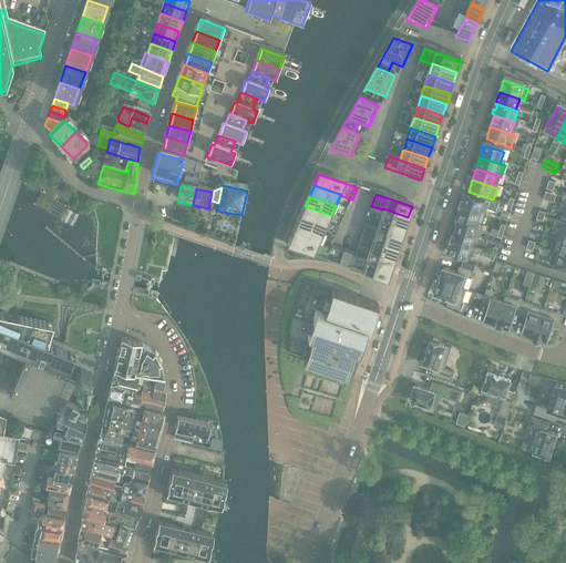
[(485,217),(489,206),(464,197),(462,203),(460,202),(458,208),(485,217)]
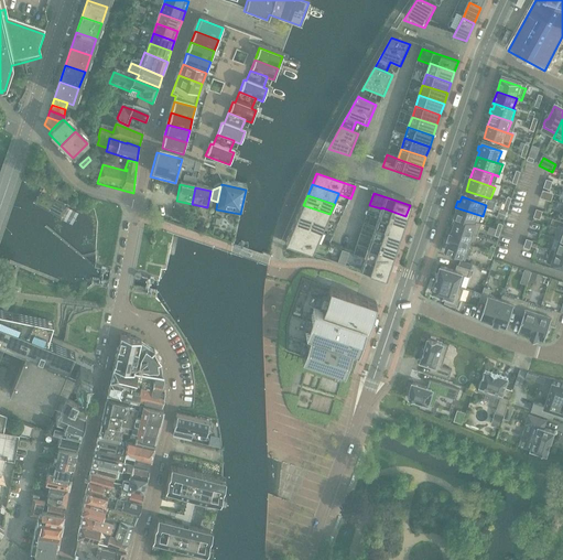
[(329,214),(303,205),(298,215),(325,225),(329,214)]
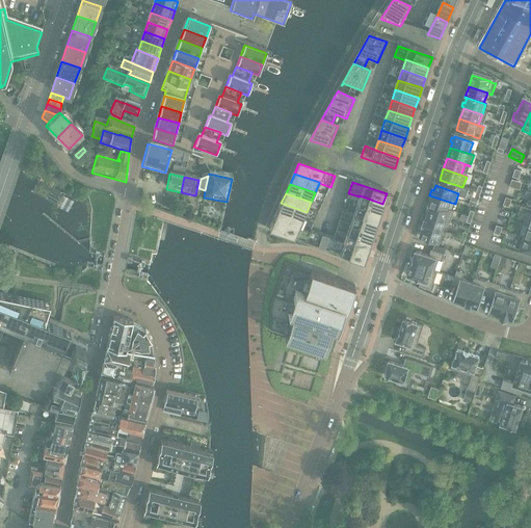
[(382,204),(360,195),(360,196),(356,206),(379,214),(382,204)]
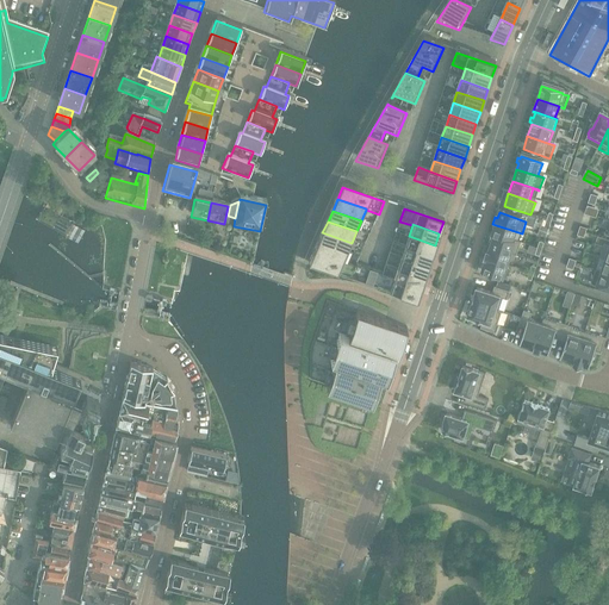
[(522,234),(492,224),(492,225),(495,225),(491,237),(520,247),(513,243),(516,232),(521,235),(522,234)]
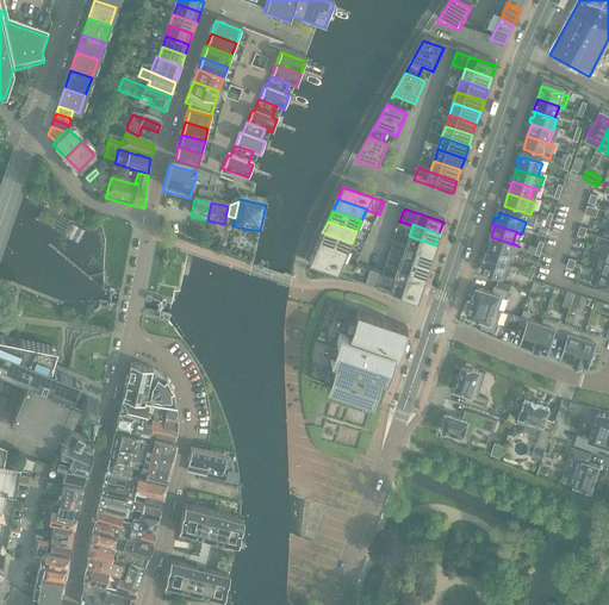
[(352,243),(322,232),(317,244),(347,254),(352,243)]
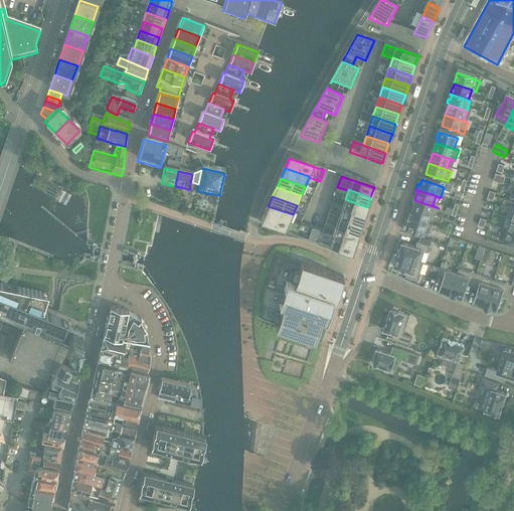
[(367,207),(345,199),(341,209),(364,216),(367,207)]
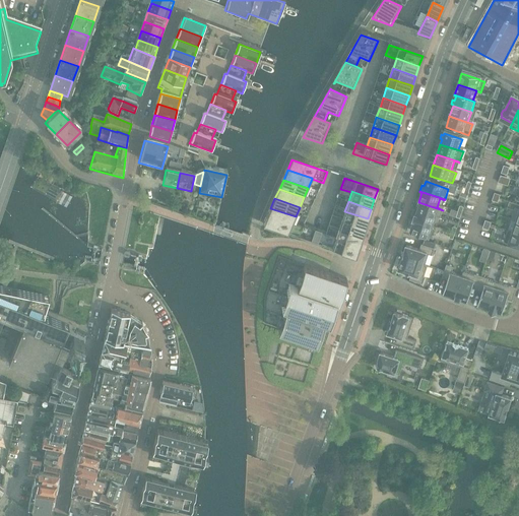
[(443,210),(418,202),(418,203),(420,203),(418,208),(416,207),(415,212),(416,212),(416,213),(440,220),(443,210)]
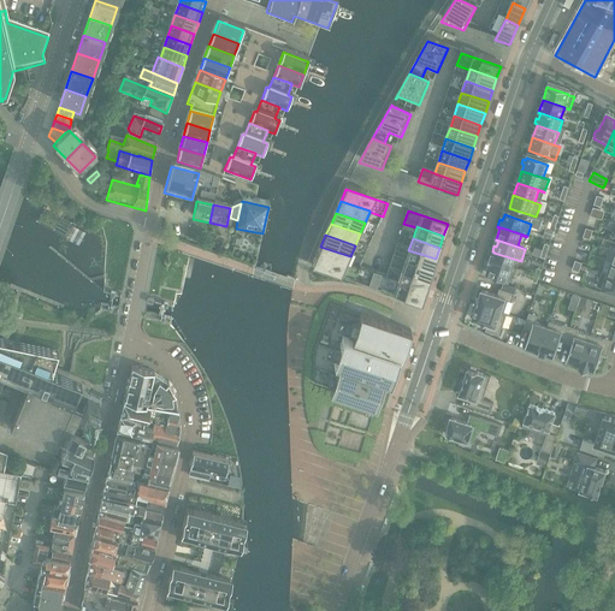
[(350,256),(320,247),(315,257),(346,267),(350,256)]
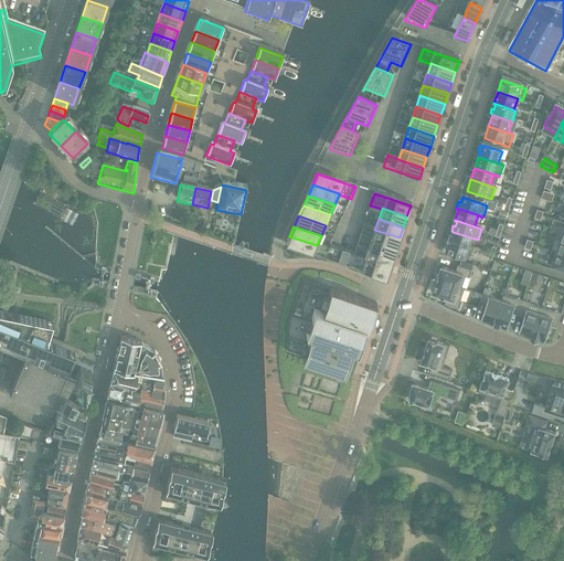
[(400,237),(374,230),(371,240),(396,249),(400,237)]
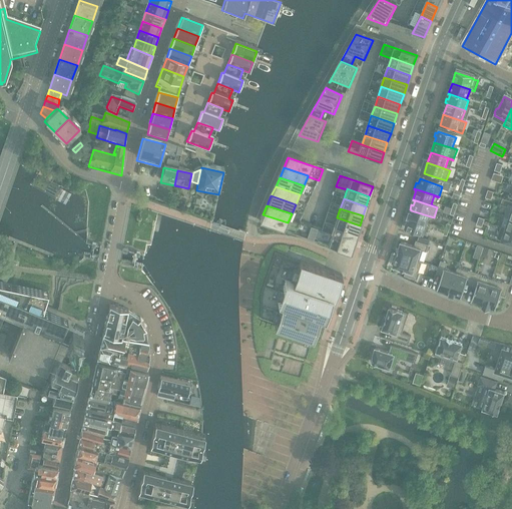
[(503,219),(511,222),(511,209),(507,208),(503,219)]
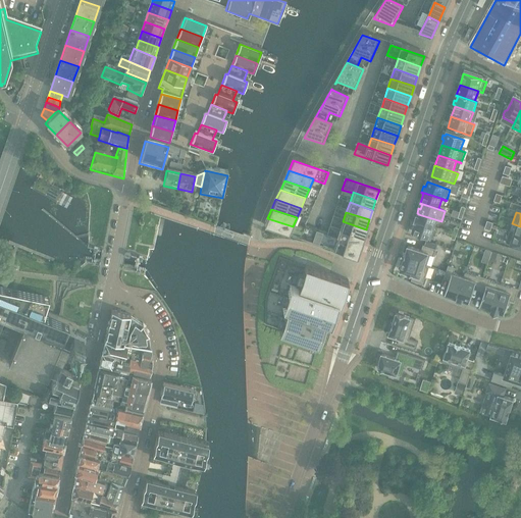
[(413,224),(437,232),(437,231),(433,230),(436,220),(441,222),(441,221),(418,214),(417,218),(415,218),(413,224)]
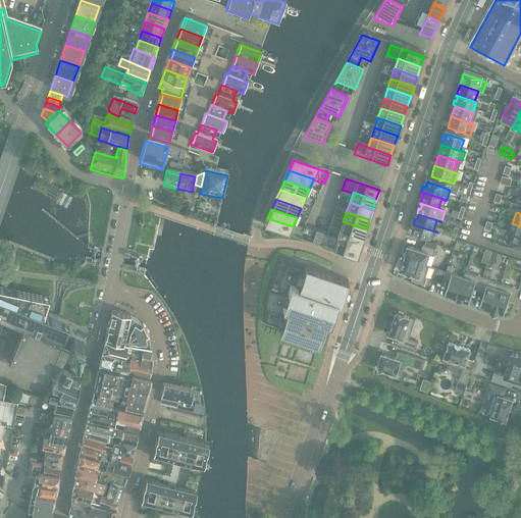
[(293,226),(267,218),(263,228),(311,245),(315,232),(304,228),(304,229),(293,226)]
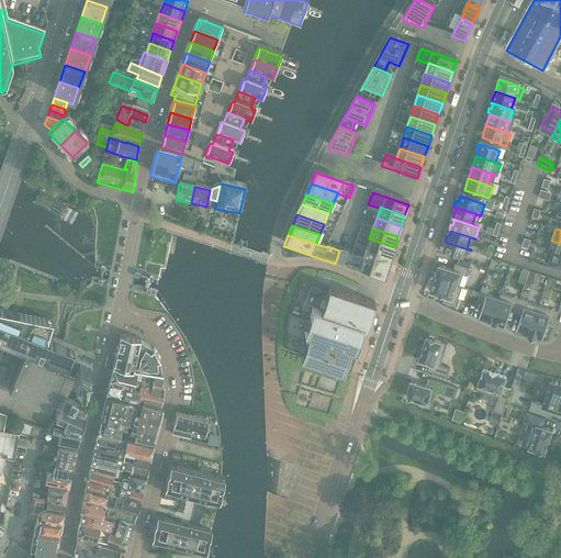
[(394,247),(369,238),(366,249),(390,258),(394,247)]
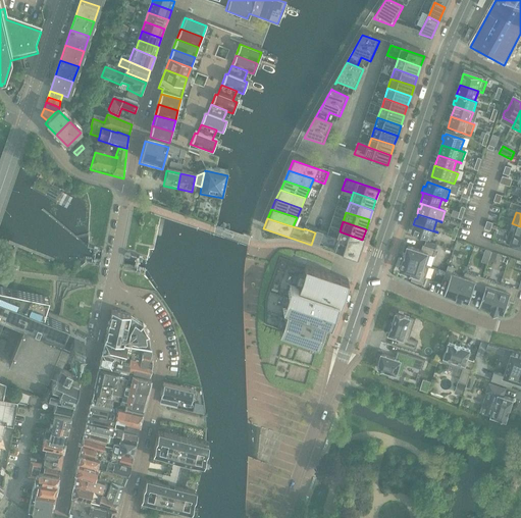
[(509,235),(520,239),(520,226),(512,223),(512,224),(517,225),(513,236),(509,235)]
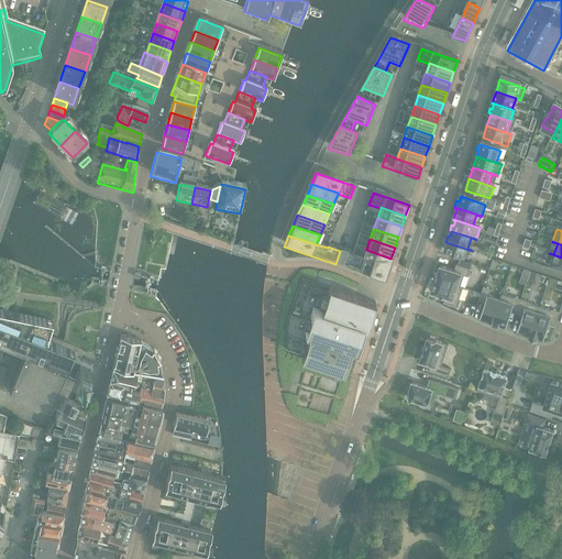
[(472,251),(445,242),(448,243),(443,254),(469,262),(472,251)]
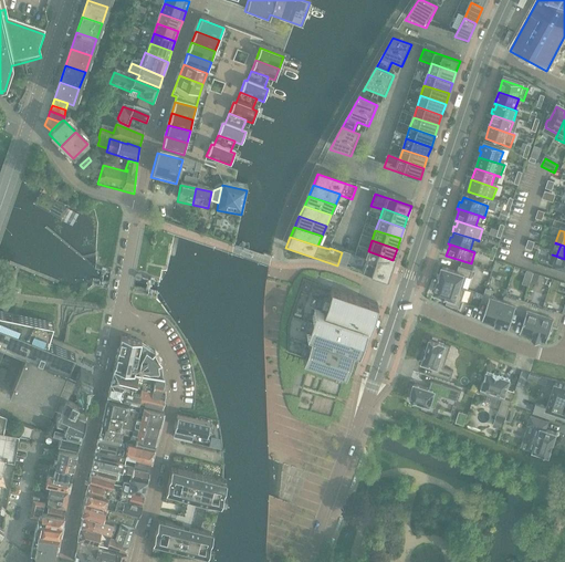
[(368,251),(365,261),(365,262),(389,270),(393,260),(368,251)]
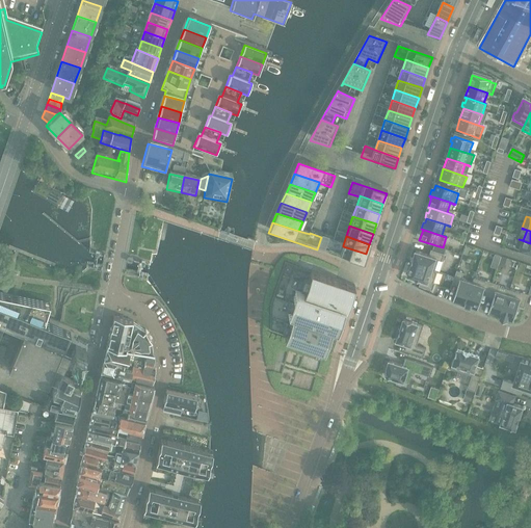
[(363,264),(366,254),(343,246),(343,245),(333,242),(333,240),(321,237),(317,249),(363,264)]
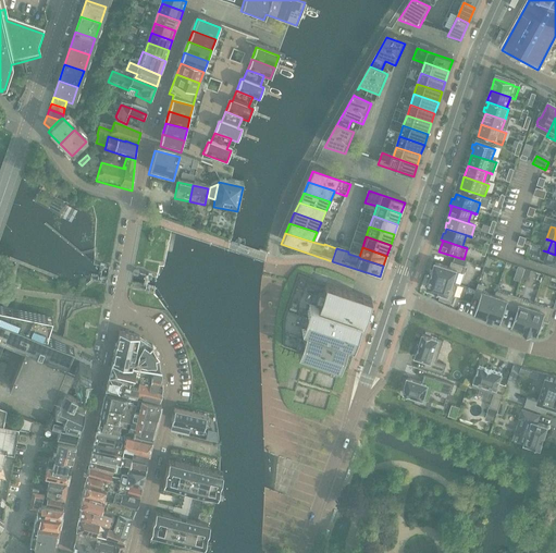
[(555,255),(543,250),(539,263),(555,268),(555,255)]
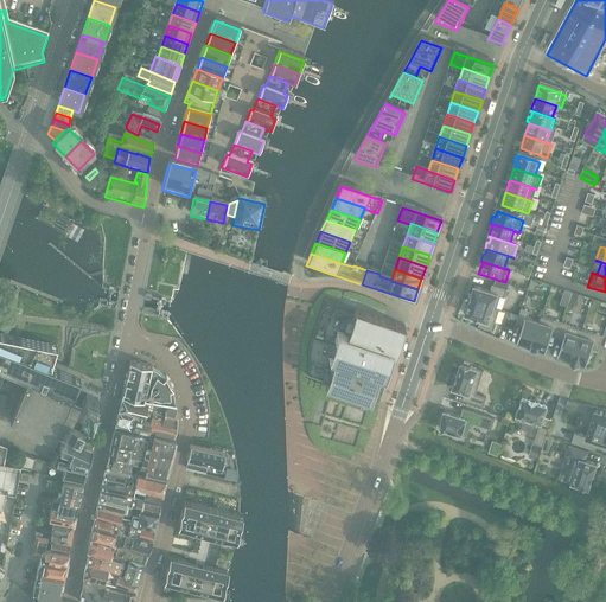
[(473,290),(469,305),(498,314),(498,313),(496,313),(499,301),(504,302),(506,294),(491,289),(489,295),(473,290)]
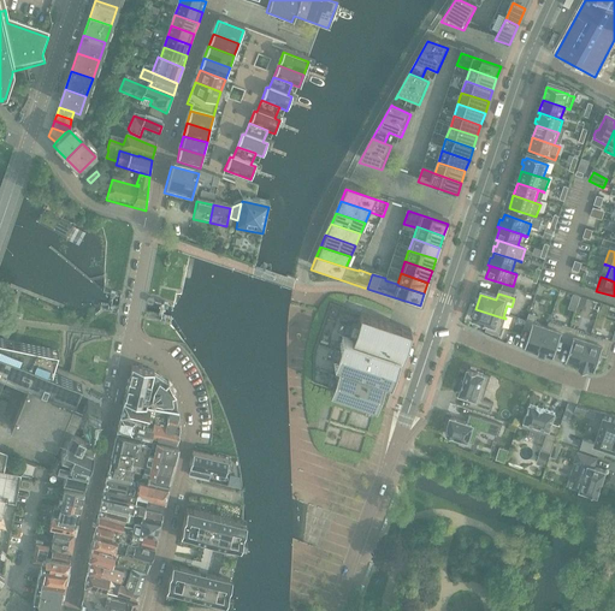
[(569,310),(584,315),(587,302),(573,298),(569,310)]
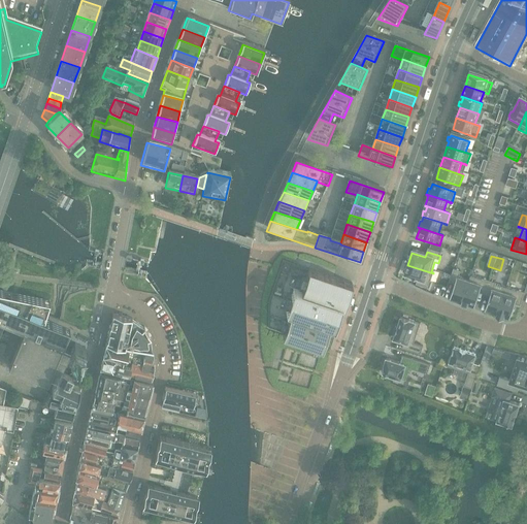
[(343,310),(352,287),(307,272),(293,267),(282,264),(267,306),(267,332),(282,337),(321,351),(329,353),(340,321),(337,320),(340,309),(343,310)]
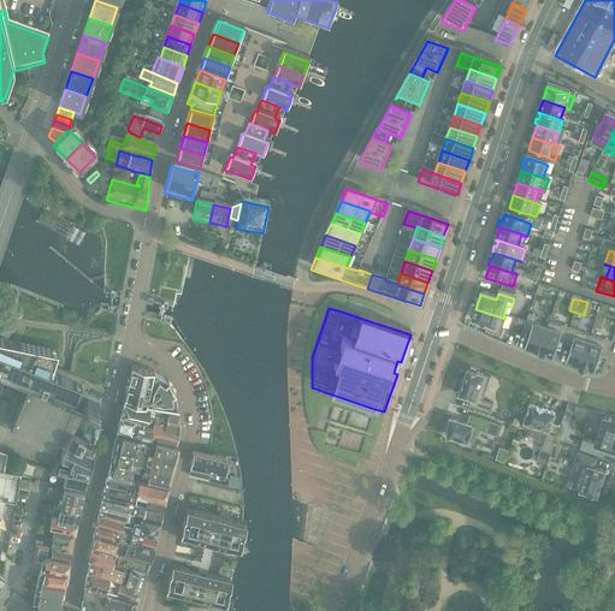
[(506,319),(475,309),(475,310),(473,309),(472,315),(473,316),(471,324),(486,328),(484,336),(500,340),(503,332),(501,331),(506,319)]
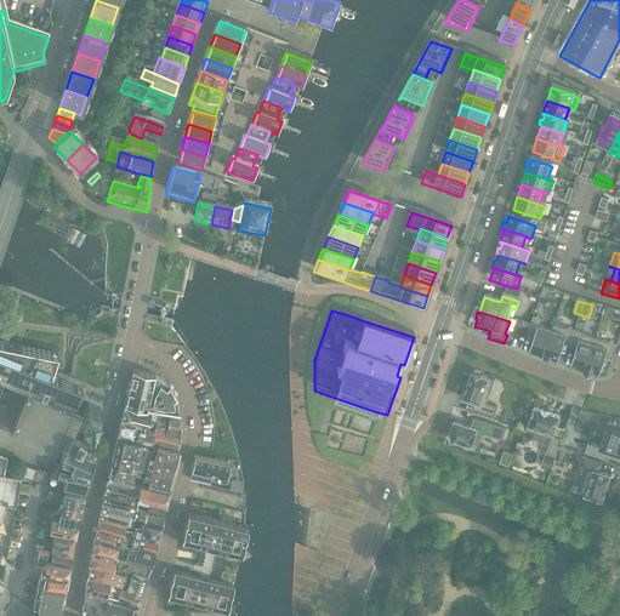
[(541,360),(542,361),(553,329),(552,329),(551,335),(539,330),(541,323),(533,320),(527,336),(534,338),(529,354),(530,354),(529,357),(535,359),(535,357),(542,359),(541,360)]
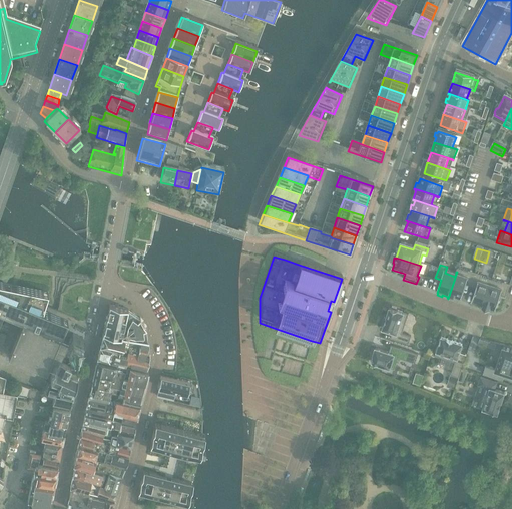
[(448,299),(453,300),(454,299),(460,301),(465,288),(470,290),(474,277),(468,274),(467,276),(457,272),(448,299)]
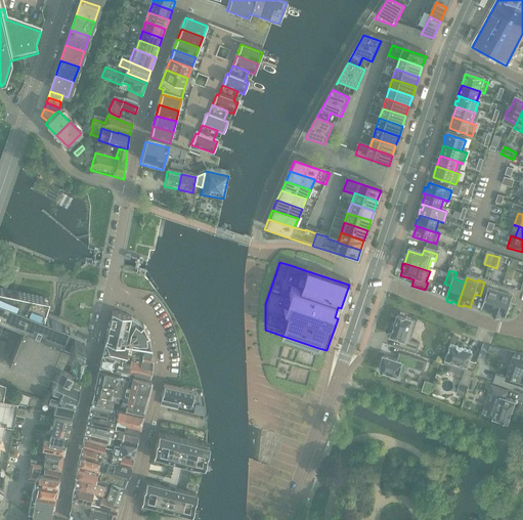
[(491,316),(492,316),(502,289),(490,286),(491,285),(484,283),(480,296),(485,297),(481,310),(482,311),(481,312),(486,314),(486,312),(492,314),(491,316)]
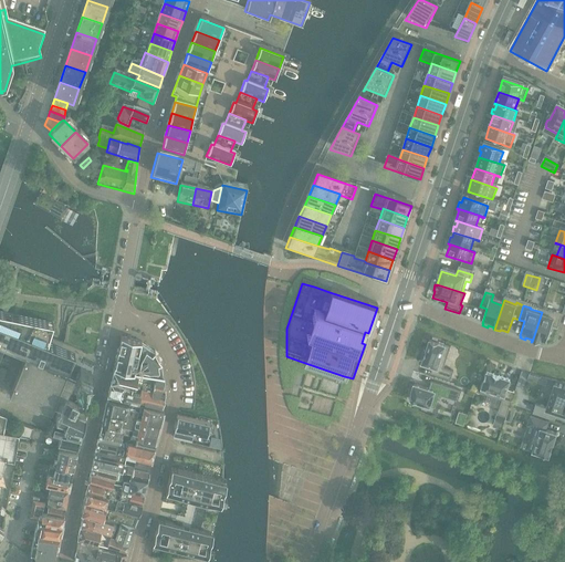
[(532,342),(539,345),(540,342),(545,344),(551,330),(556,332),(562,318),(554,315),(553,316),(542,312),(532,342)]
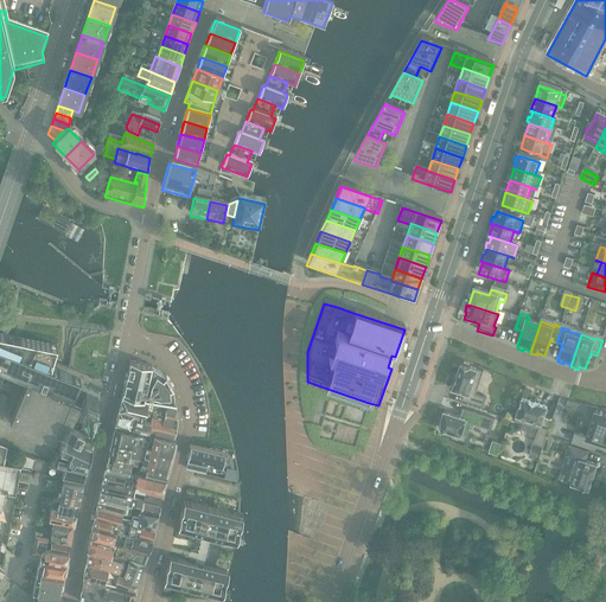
[(4,372),(27,383),(72,402),(80,384),(51,372),(56,351),(0,339),(0,371),(4,372)]
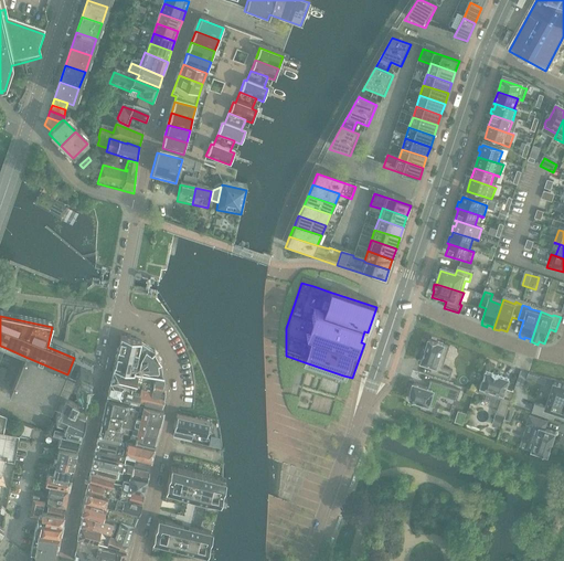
[(120,340),(116,357),(136,361),(140,345),(120,340)]
